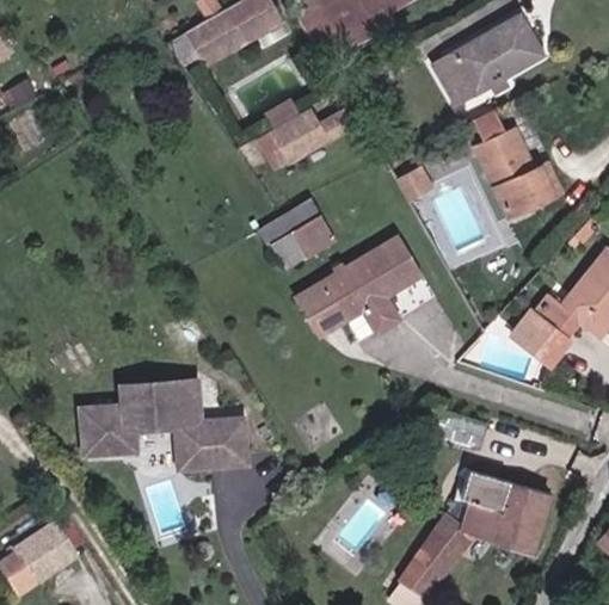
[(295,0),(300,10),(313,1),(312,0),(295,0)]
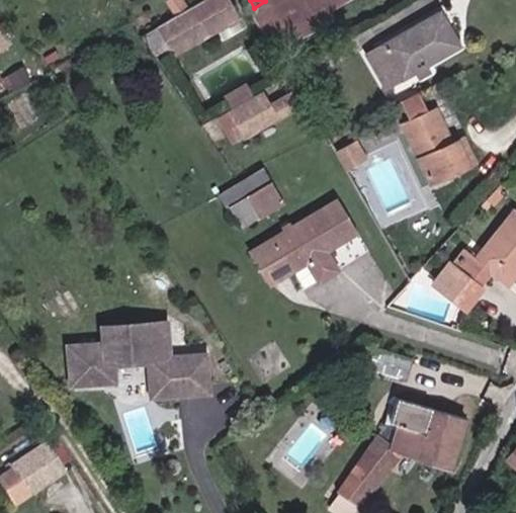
[(279,26),(318,6),(322,12),(343,0),(264,0),(265,1),(277,24),(279,26)]
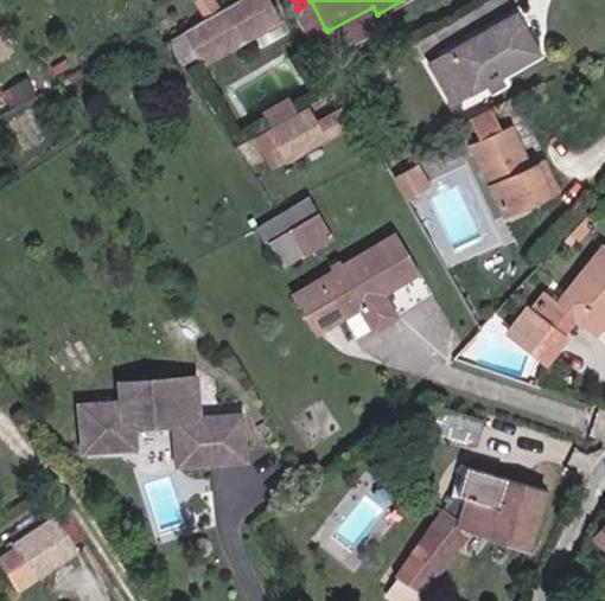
[(305,42),(325,29),(311,1),(298,10),(288,14),(305,42)]
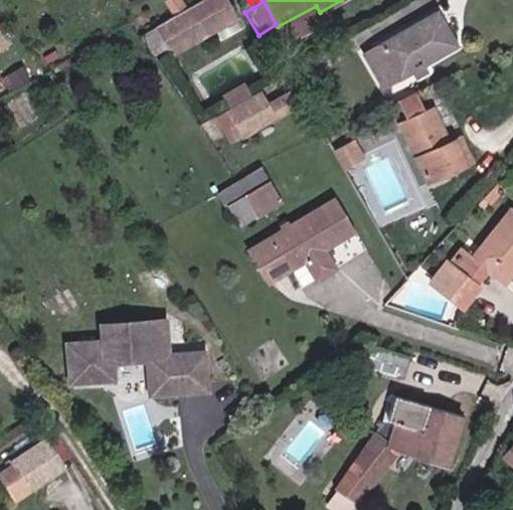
[(325,21),(320,12),(316,6),(278,26),(287,41),(325,21)]
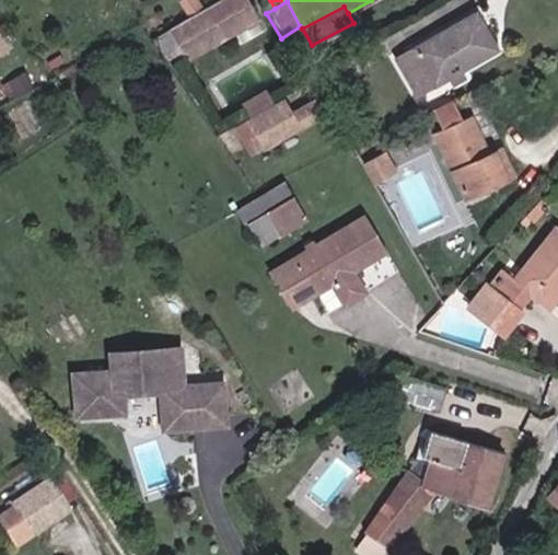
[(176,58),(213,37),(197,11),(161,32),(176,58)]
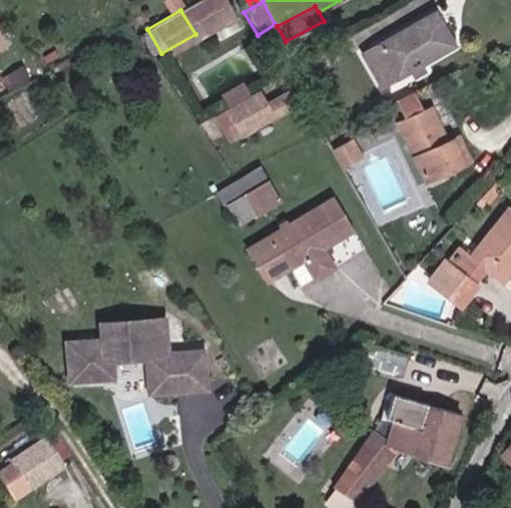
[(425,65),(453,46),(433,14),(365,55),(384,87),(413,72),(419,81),(430,75),(425,65)]
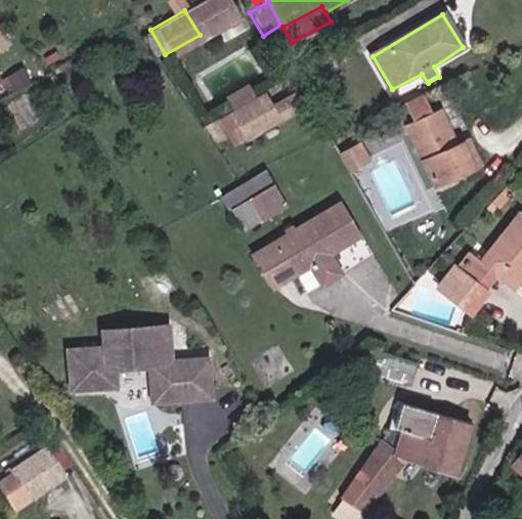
[(30,79),(23,67),(8,75),(15,87),(30,79)]
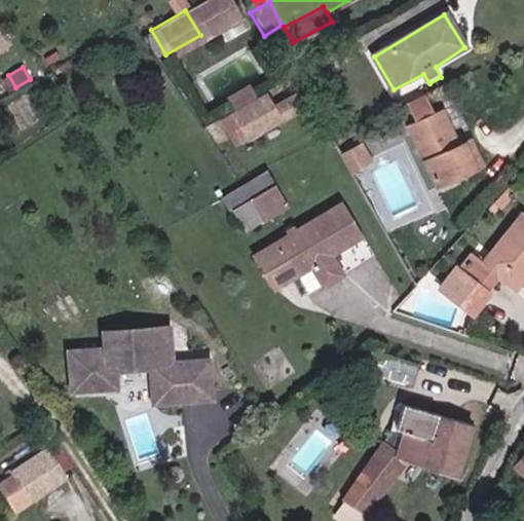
[(235,111),(258,98),(249,82),(226,96),(235,111)]
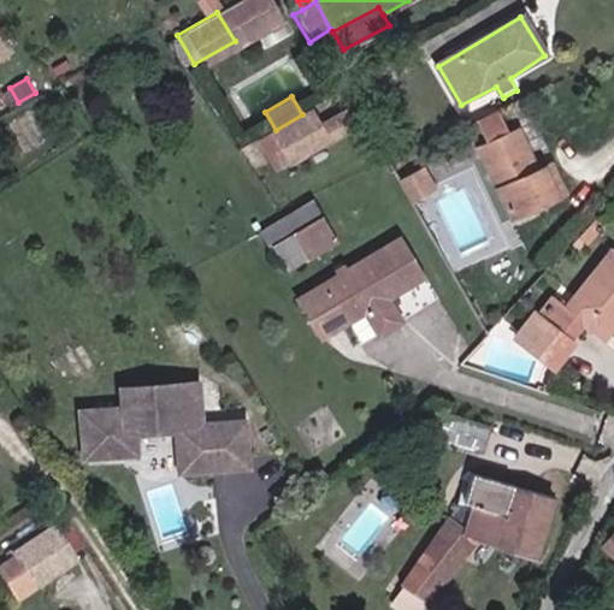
[(560,201),(542,159),(526,165),(524,158),(533,154),(520,123),(509,128),(500,108),(473,120),(482,140),(474,143),(513,223),(560,201)]
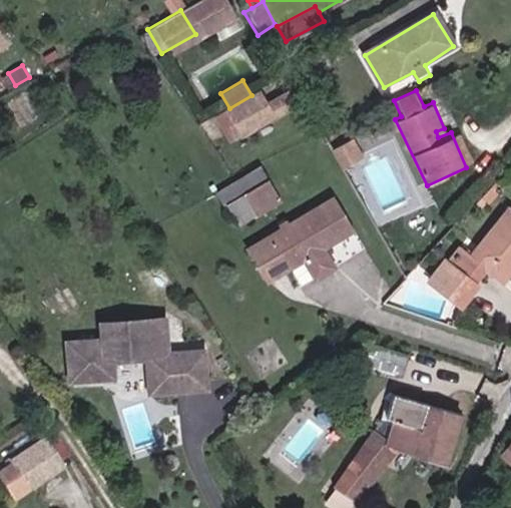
[(271,116),(262,104),(256,92),(251,95),(229,108),(223,111),(239,134),(271,116)]
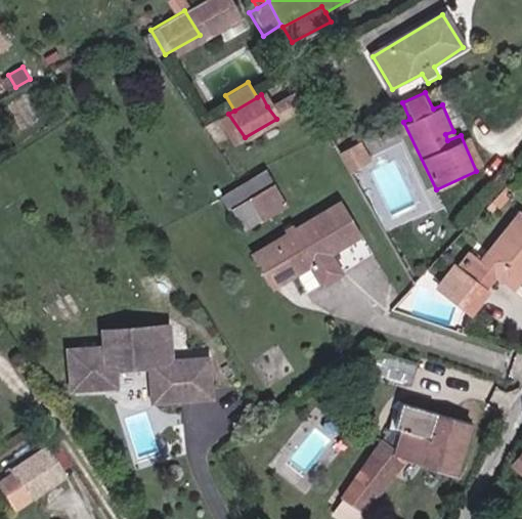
[(293,110),(285,96),(267,106),(276,119),(293,110)]
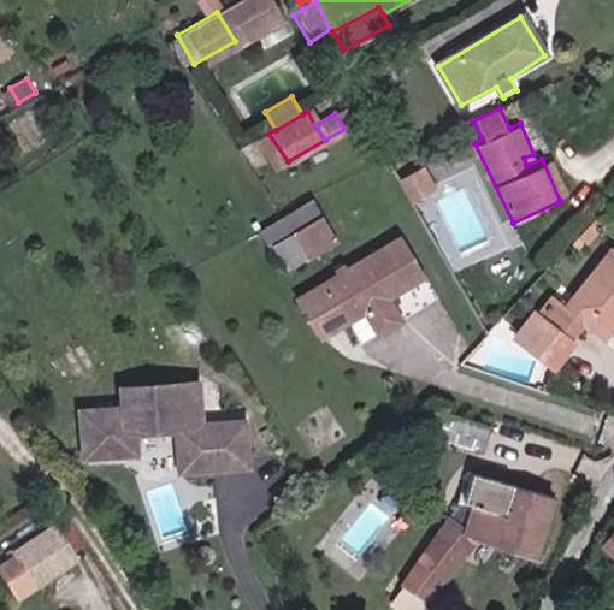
[(551,155),(542,159),(560,201),(571,196),(551,155)]
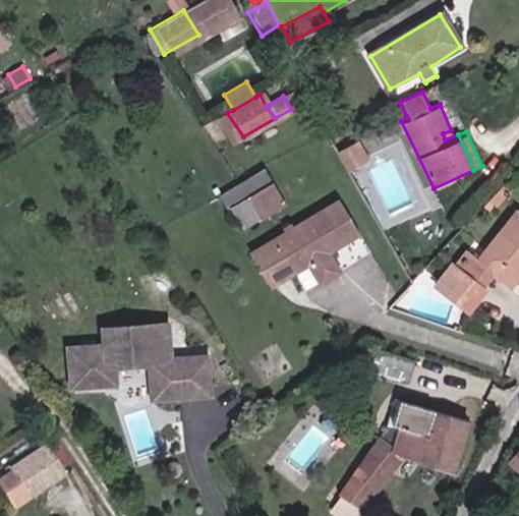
[(337,152),(348,169),(367,158),(356,140),(337,152)]
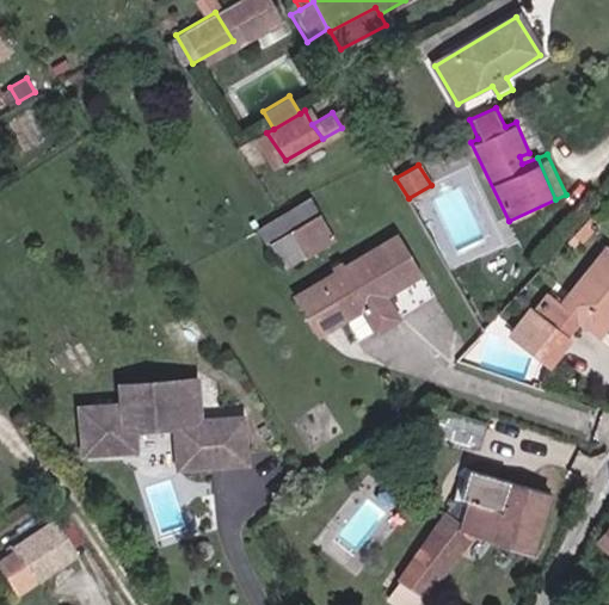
[(336,239),(321,215),(291,233),(307,255),(336,239)]
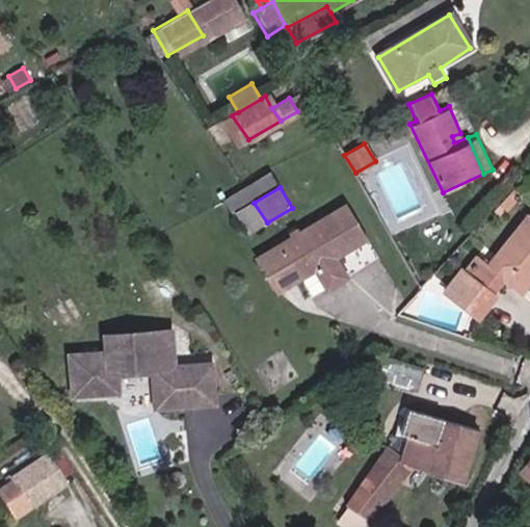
[(316,267),(325,283),(349,269),(340,253),(372,234),(352,201),(281,244),(301,275),(316,267)]
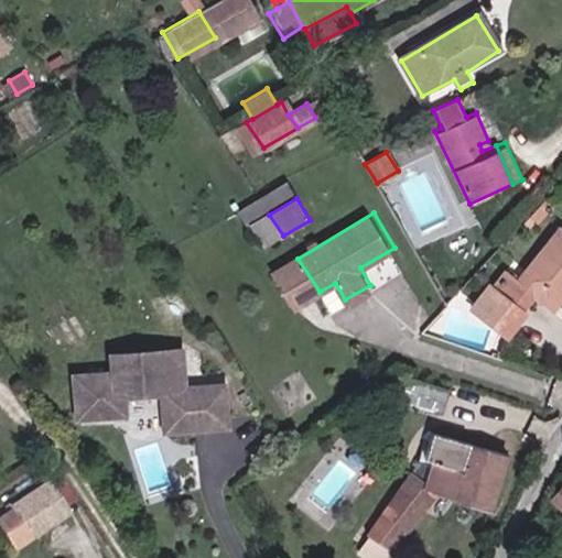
[(495,293),(520,314),(537,295),(552,307),(561,295),(561,232),(560,231),(558,229),(516,279),(510,275),(495,293)]
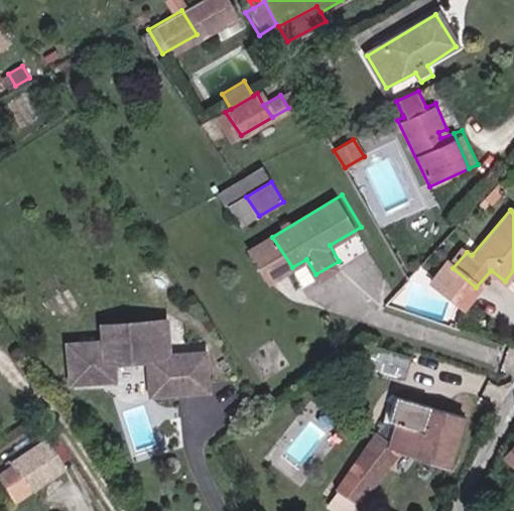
[(292,267),(272,237),(250,250),(269,281),(292,267)]
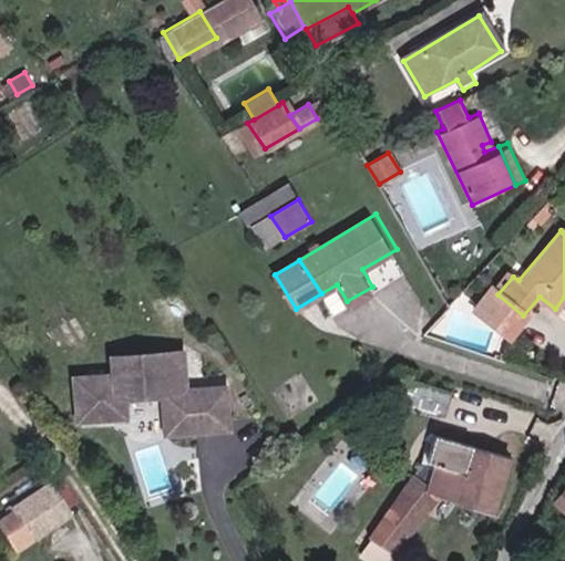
[(378,294),(372,287),(347,301),(352,310),(378,294)]
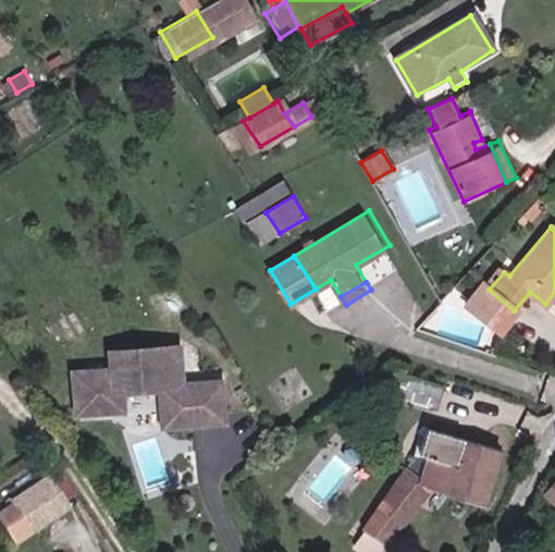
[(468,313),(496,341),(519,317),(514,310),(489,290),(468,313)]
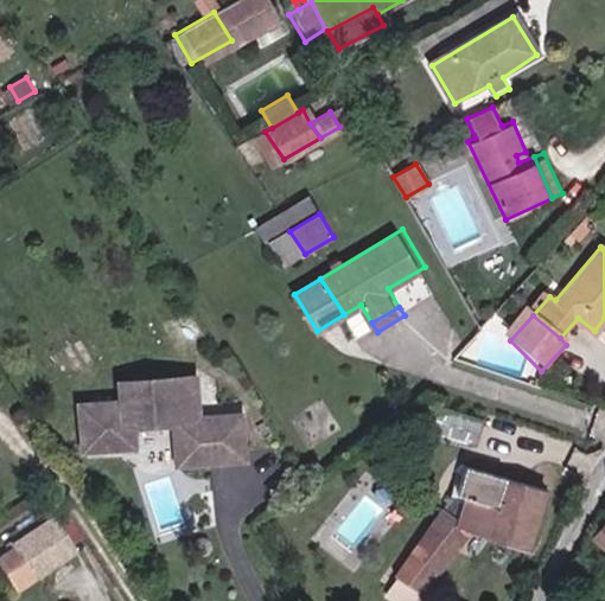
[(135,445),(133,422),(174,419),(178,464),(246,458),(242,414),(199,417),(195,376),(120,383),(121,401),(80,404),(84,449),(135,445)]
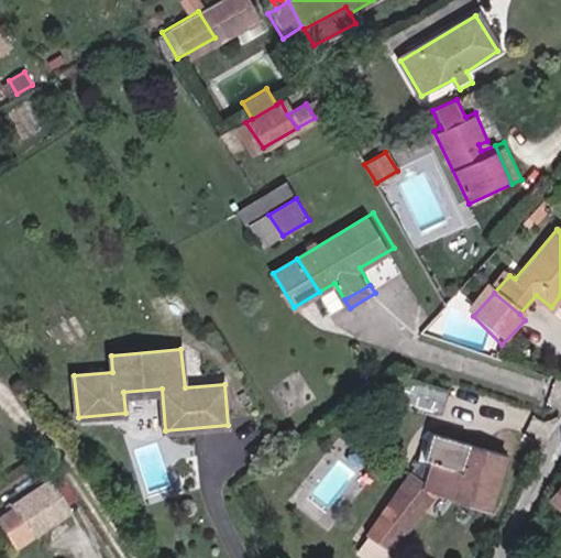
[(402,372),(394,397),(439,413),(448,389),(402,372)]
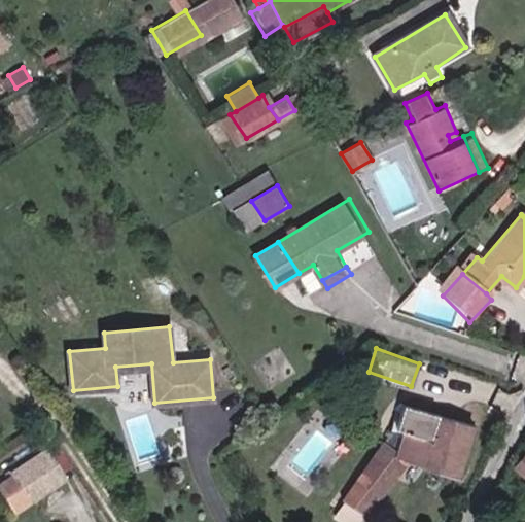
[(344,499),(364,513),(404,457),(453,475),(467,425),(409,407),(393,452),(382,443),(344,499)]
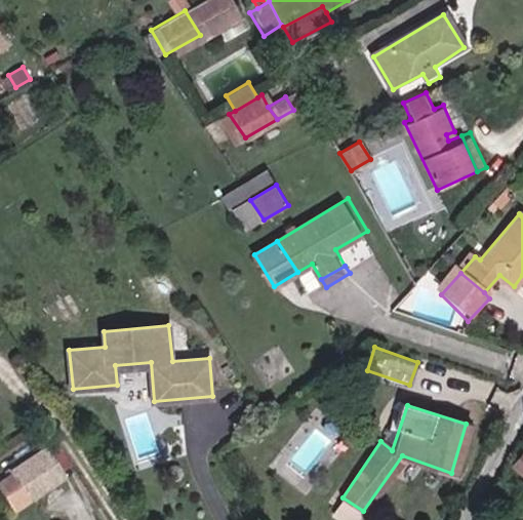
[(522,469),(522,443),(512,463),(522,469)]
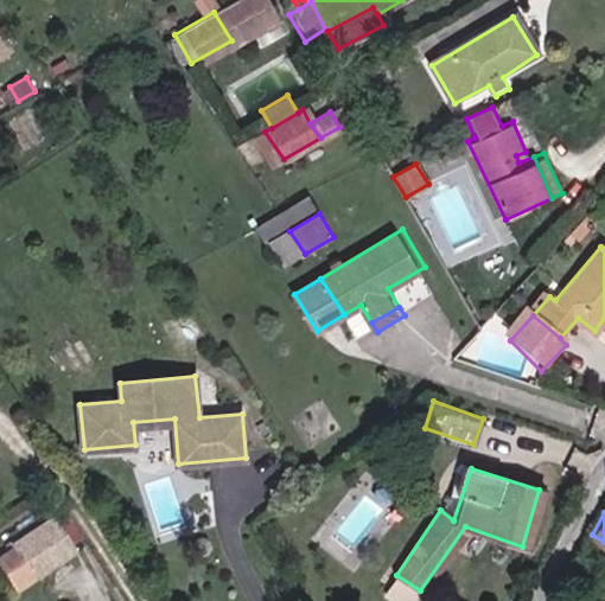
[(88,544),(69,516),(53,524),(74,554),(88,544)]
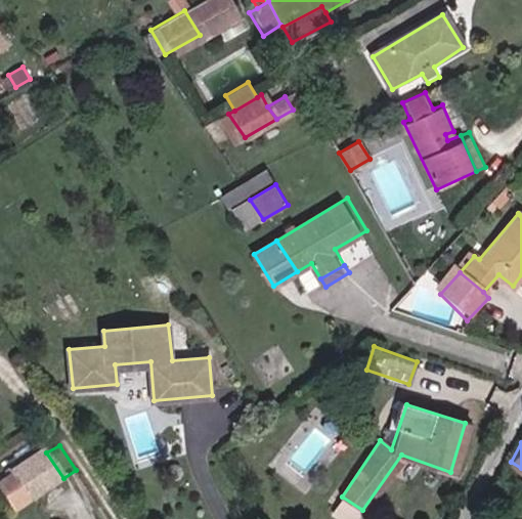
[(63,478),(46,452),(2,481),(18,508),(63,478)]
